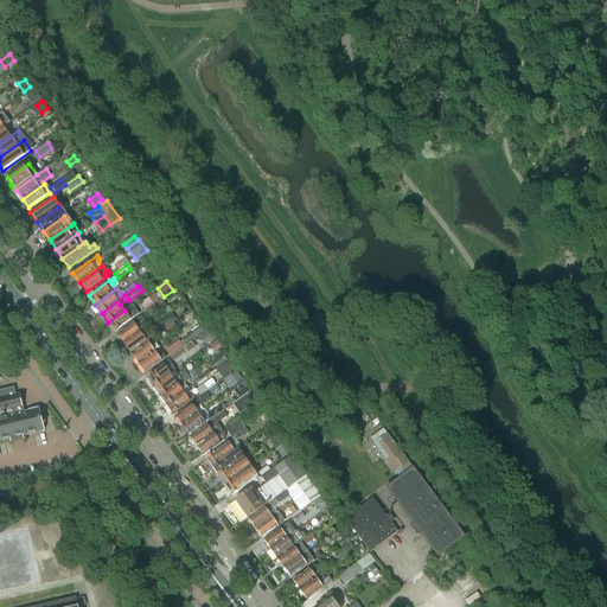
[(140,305),(145,311),(153,304),(149,298),(140,305)]
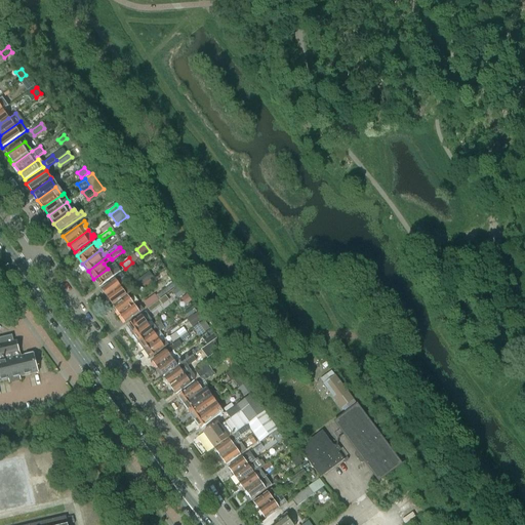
[(133,264),(126,270),(129,274),(137,269),(133,264)]
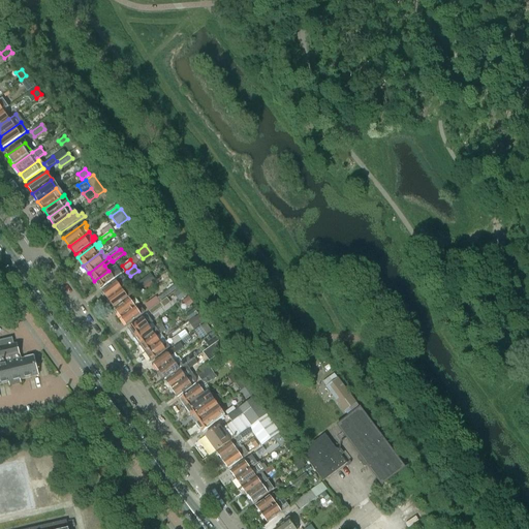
[(112,275),(109,271),(94,281),(100,289),(121,273),(119,270),(112,275)]
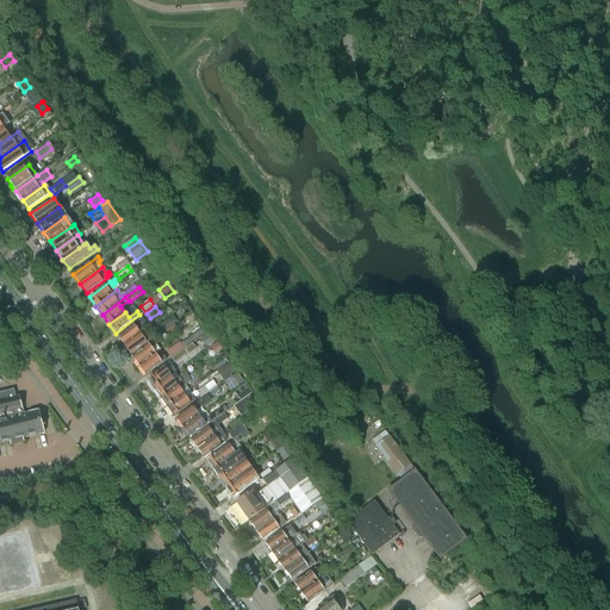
[(192,316),(179,325),(181,329),(194,319),(192,316)]
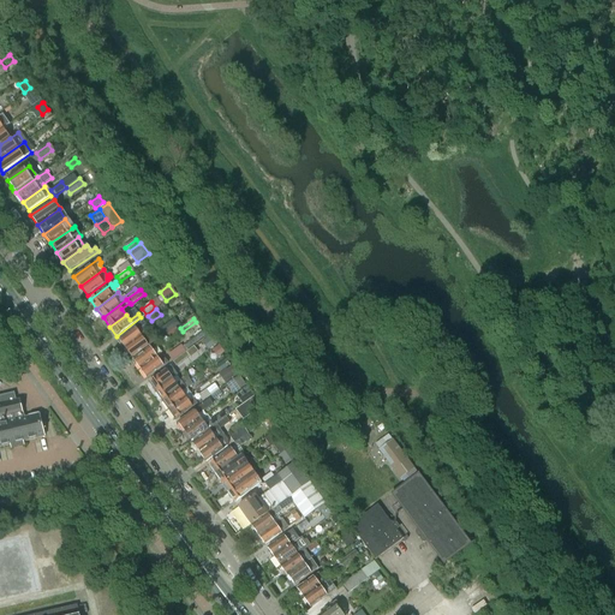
[(125,348),(142,336),(138,332),(147,326),(143,321),(118,339),(125,348)]
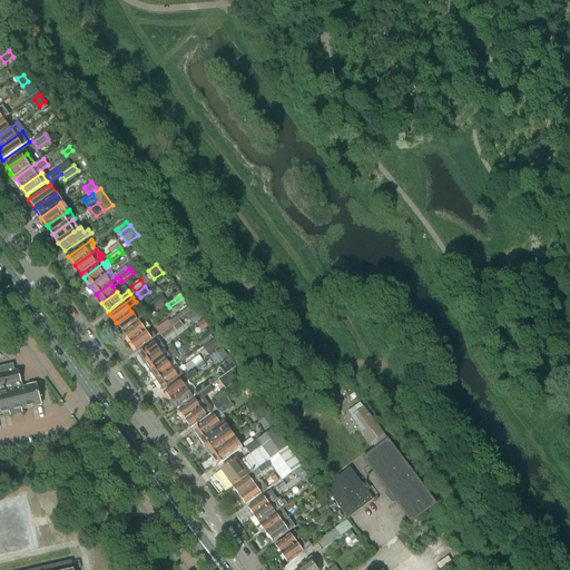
[(164,303),(159,297),(147,306),(150,312),(164,303)]
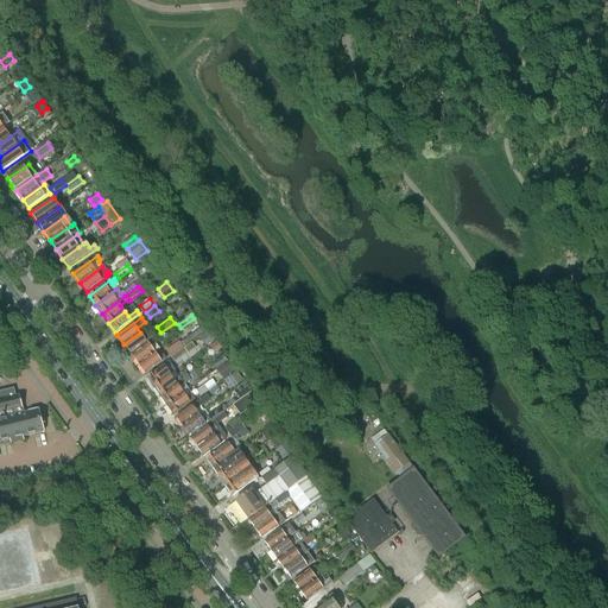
[(176,325),(168,331),(170,336),(178,330),(176,325)]
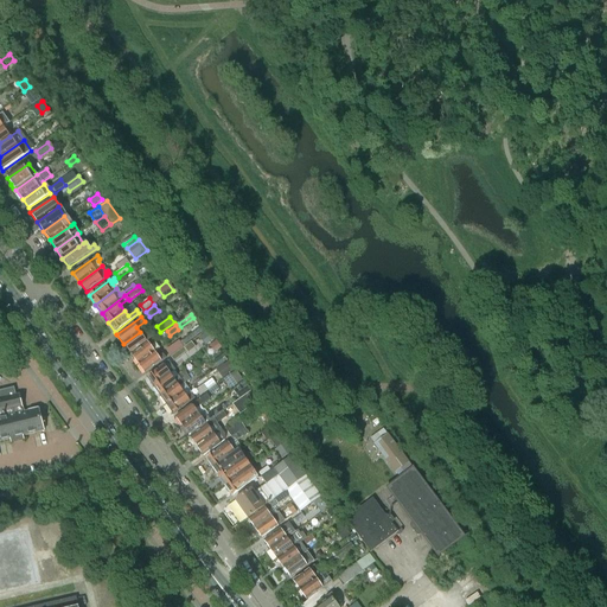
[(203,332),(200,327),(183,340),(185,345),(203,332)]
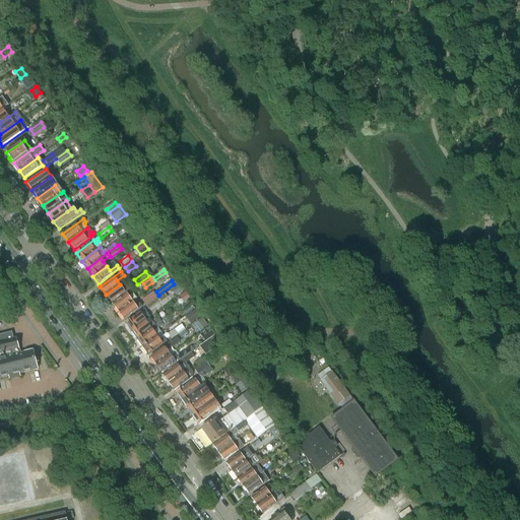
[(178,284),(173,288),(177,295),(183,291),(183,290),(179,283),(178,284)]
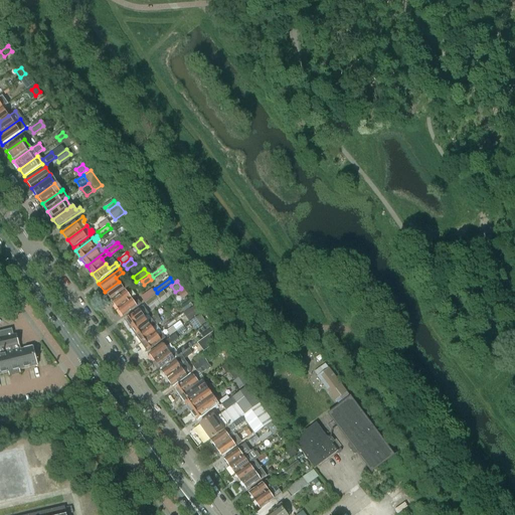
[(119,282),(105,292),(111,300),(132,285),(129,282),(122,287),(119,282)]
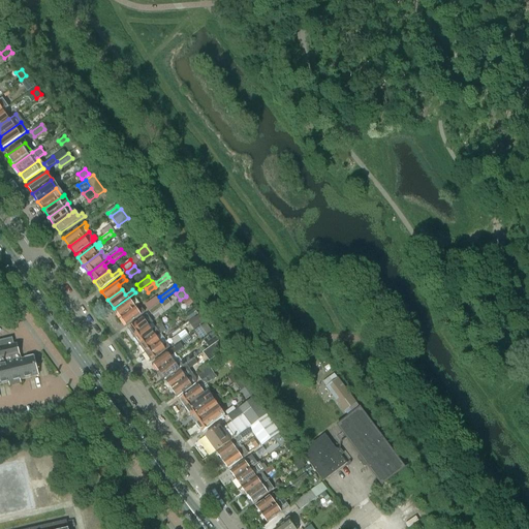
[(121,318),(134,307),(138,304),(133,297),(115,310),(121,318)]
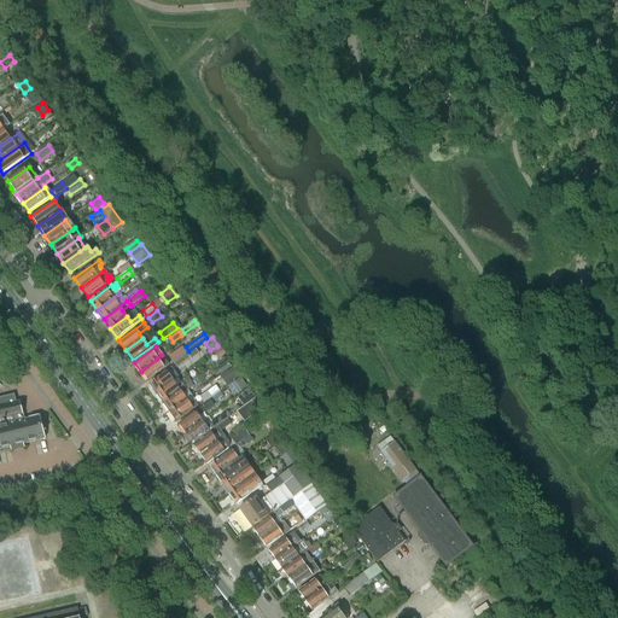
[(174,363),(185,356),(187,354),(184,348),(170,357),(174,363)]
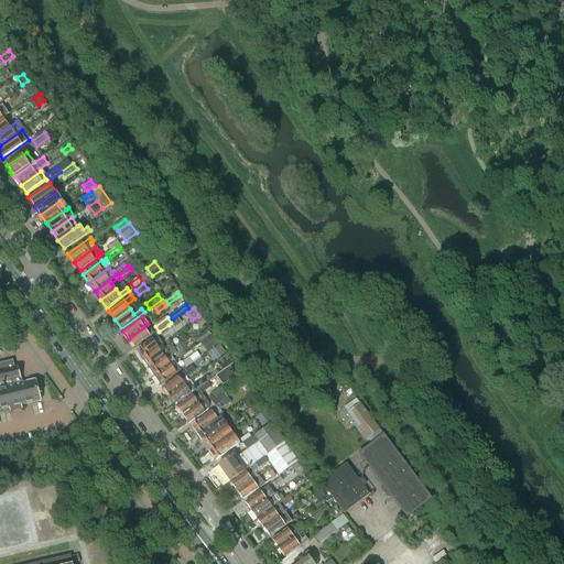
[(172,328),(169,325),(159,332),(161,336),(172,328)]
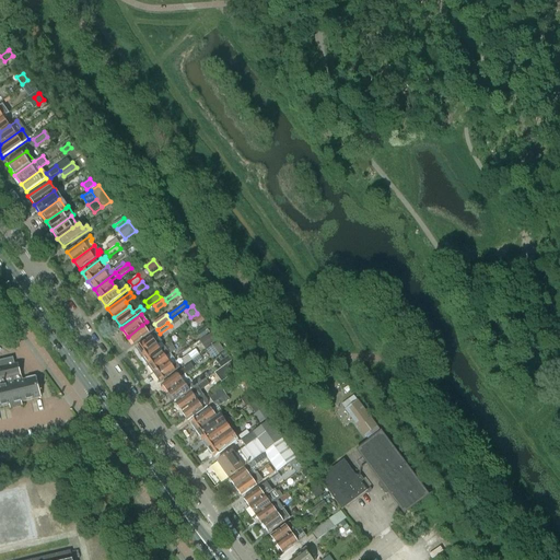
[(142,325),(128,337),(133,346),(153,330),(150,327),(146,330),(142,325)]
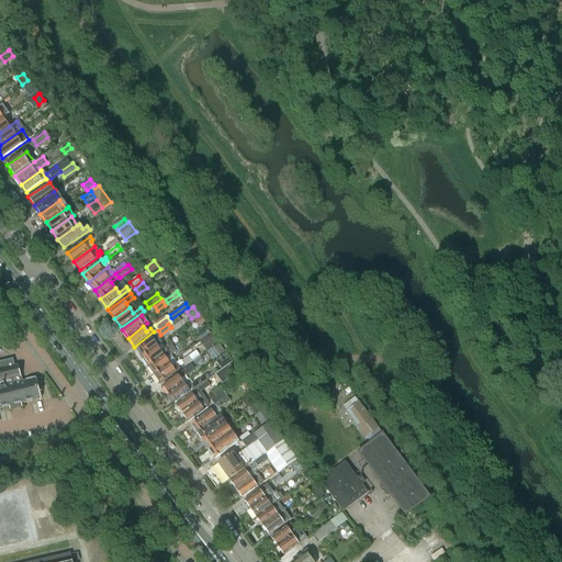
[(212,334),(201,343),(206,350),(218,343),(212,334)]
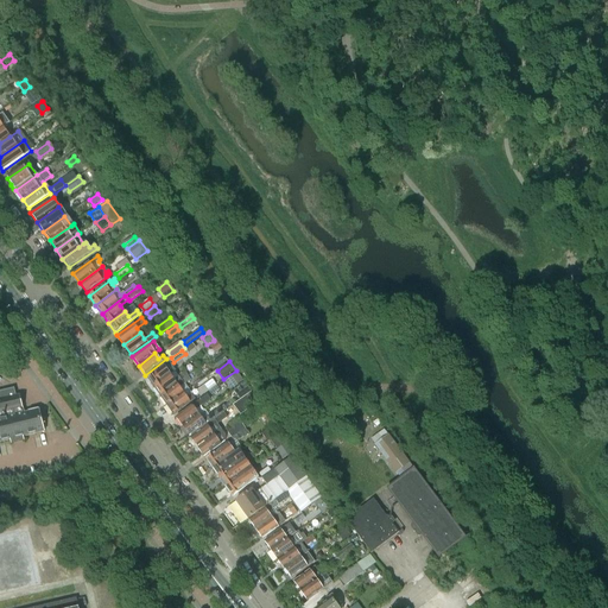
[(154,387),(176,372),(169,362),(147,378),(154,387)]
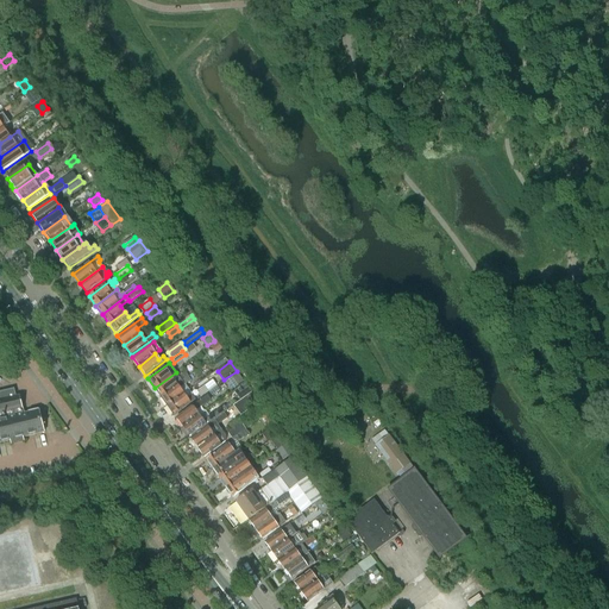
[(180,377),(176,372),(155,388),(161,397),(188,377),(186,374),(180,377)]
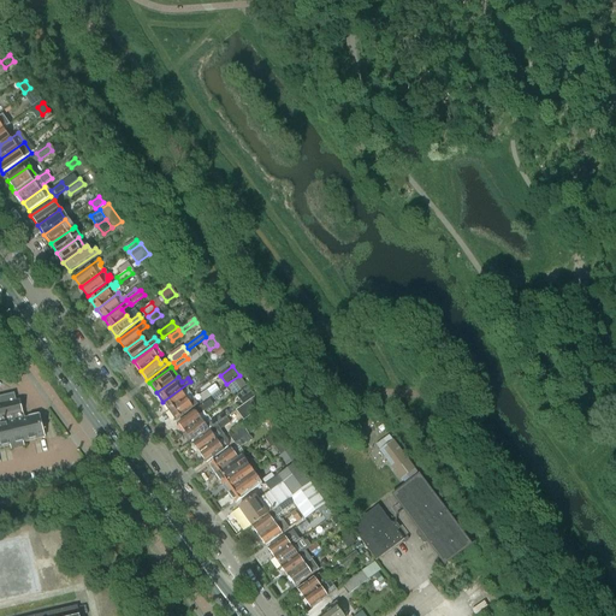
[(246,386),(240,377),(227,385),(235,395),(246,386)]
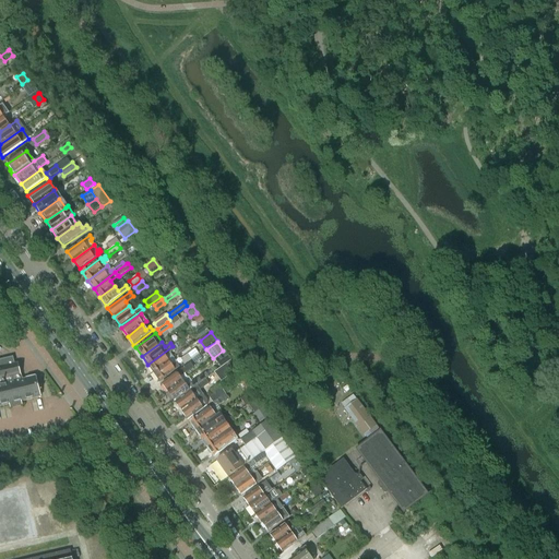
[(154,372),(174,359),(170,354),(176,349),(173,346),(147,365),(154,372)]
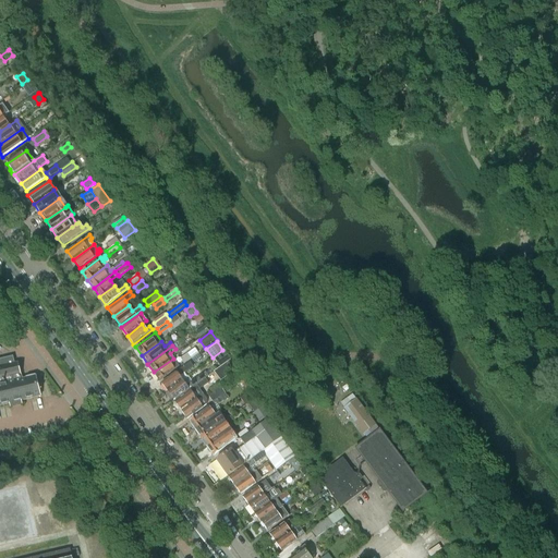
[(194,348),(180,359),(183,363),(191,358),(191,359),(198,353),(194,348)]
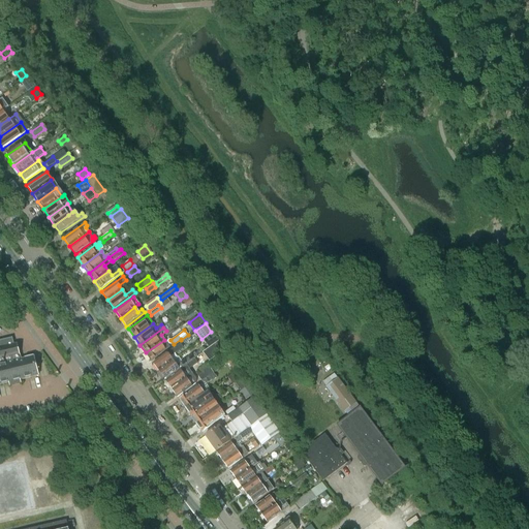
[(212,333),(204,339),(208,346),(217,340),(212,333)]
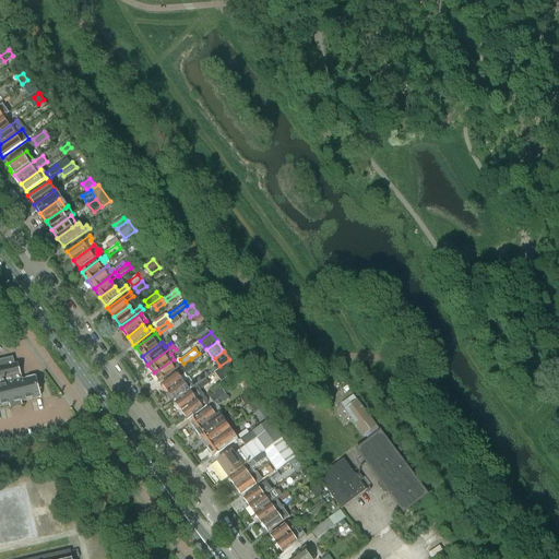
[(0,408),(9,406),(10,408),(11,407),(12,408),(16,407),(16,406),(24,405),(24,401),(32,399),(33,401),(43,399),(37,375),(26,378),(26,379),(22,380),(19,364),(15,365),(13,357),(0,359),(0,408)]
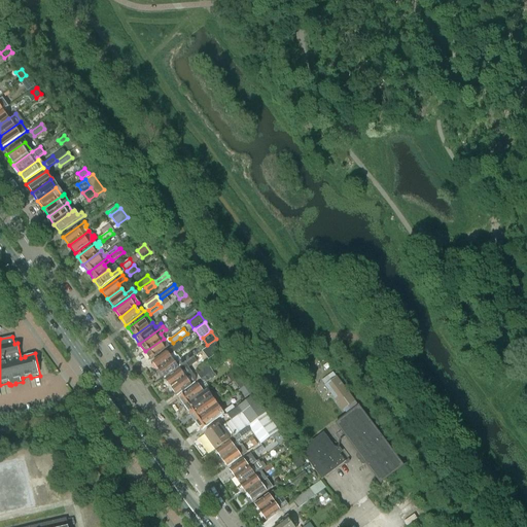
[(169,346),(164,339),(145,351),(150,359),(169,346)]
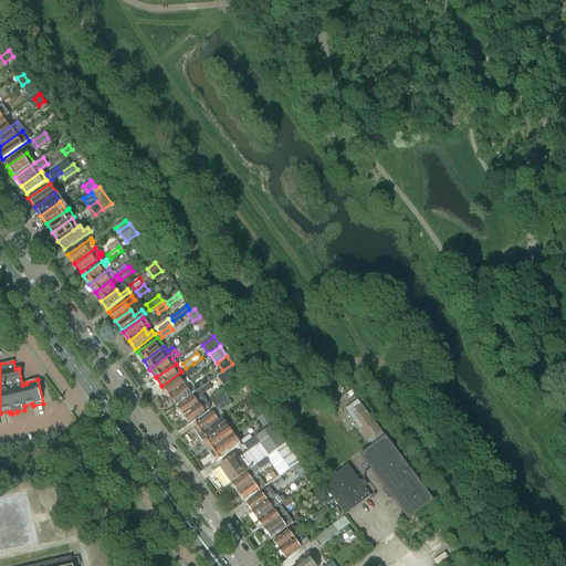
[(224,387),(240,375),(233,366),(217,377),(224,387)]
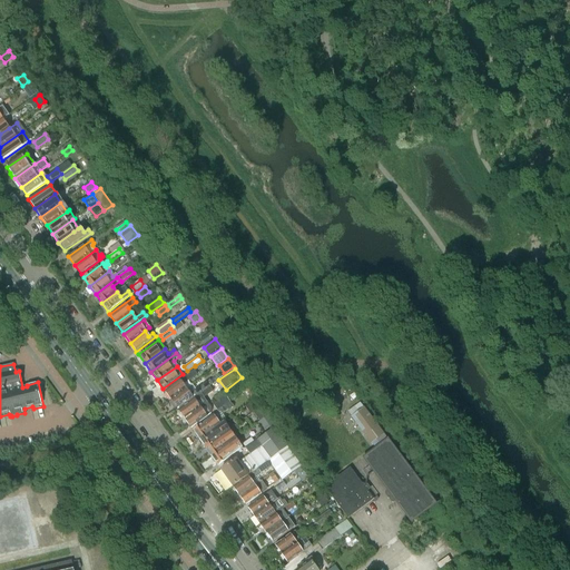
[(165,391),(172,400),(186,389),(192,385),(187,381),(197,374),(194,371),(165,391)]
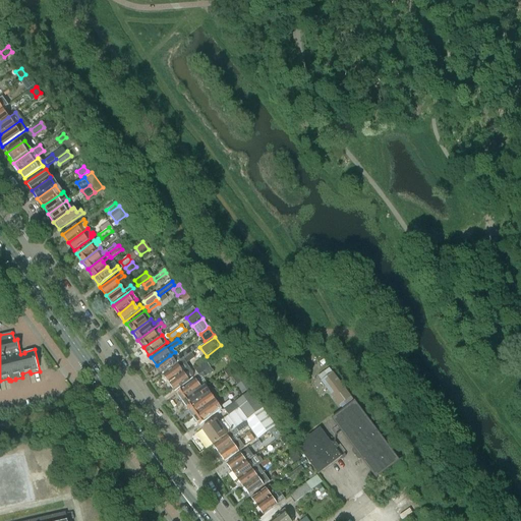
[(174,360),(170,355),(157,365),(162,373),(180,360),(181,361),(194,351),(191,347),(174,360)]
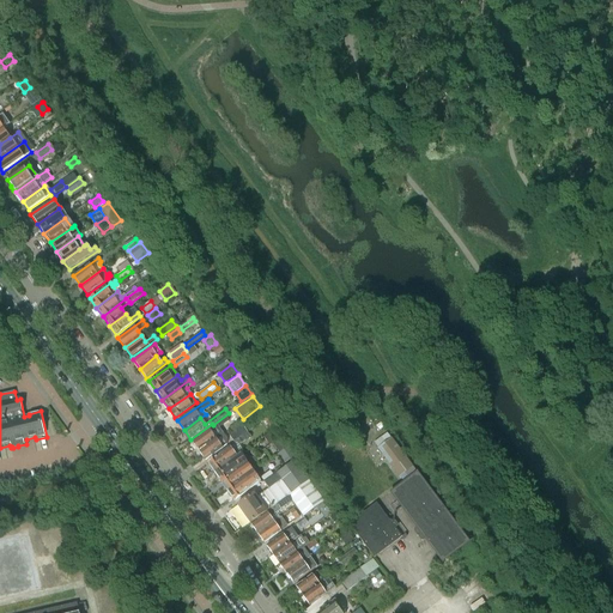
[(192,442),(199,451),(223,434),(219,428),(229,422),(225,416),(207,429),(208,430),(192,442)]
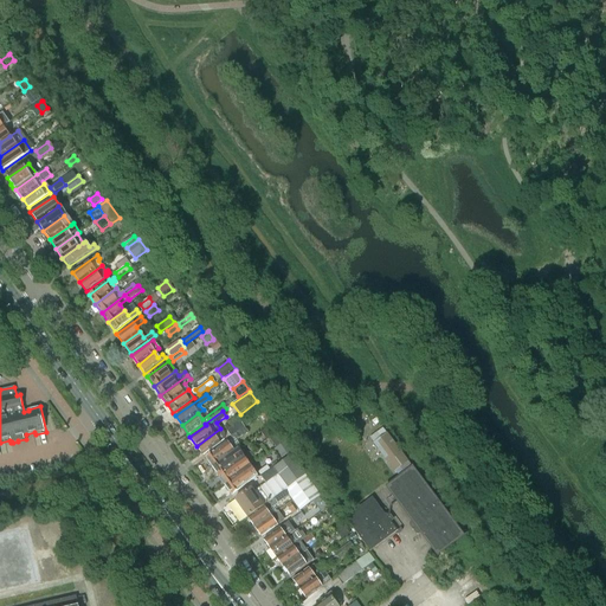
[(240,420),(226,431),(231,437),(239,431),(244,427),(240,420)]
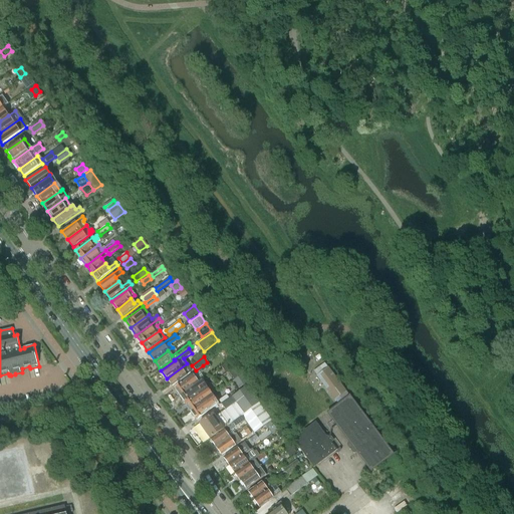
[(230,360),(223,365),(227,372),(235,366),(230,360)]
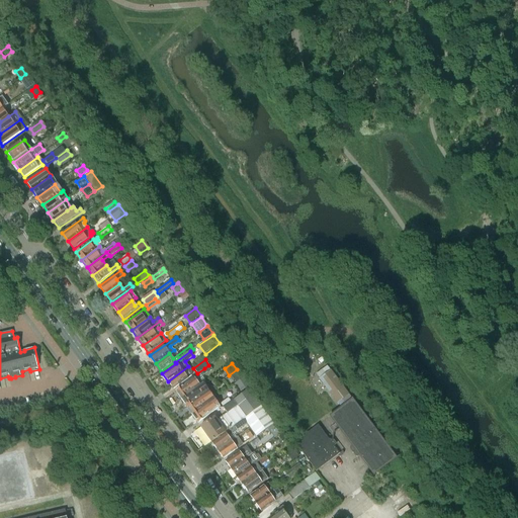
[(188,366),(168,381),(174,389),(191,375),(192,371),(188,366)]
